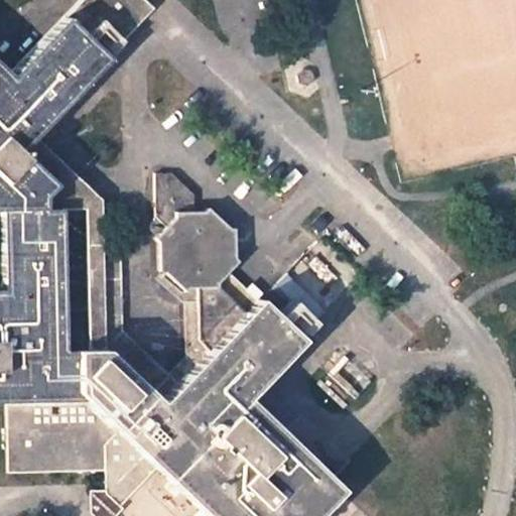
[(80,0),(7,76),(0,69),(0,235),(1,289),(0,289),(0,402),(4,402),(6,474),(103,471),(104,491),(105,496),(117,507),(119,505),(154,469),(161,476),(201,512),(205,515),(314,515),(339,491),(329,480),(244,399),(299,340),(256,298),(242,313),(215,286),(187,287),(183,290),(184,356),(167,375),(149,394),(102,349),(87,350),(84,209),(91,209),(99,208),(100,201),(33,134),(106,58),(81,35),(96,18),(121,40),(150,9),(140,0),(80,0)]
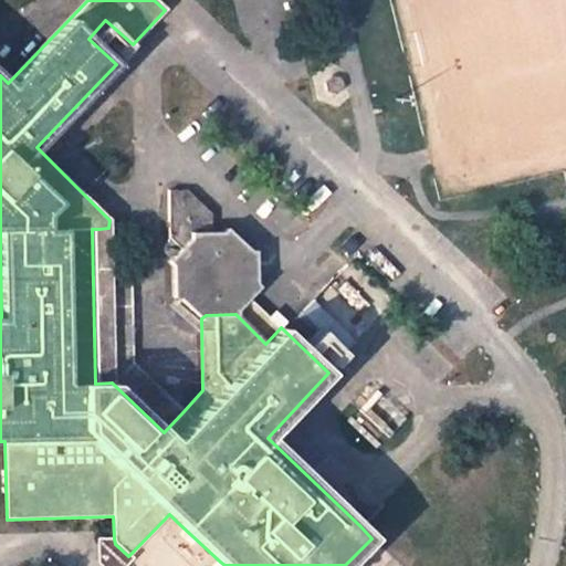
[(341,79),(331,75),(324,82),(326,92),(336,94),(343,87),(341,79)]
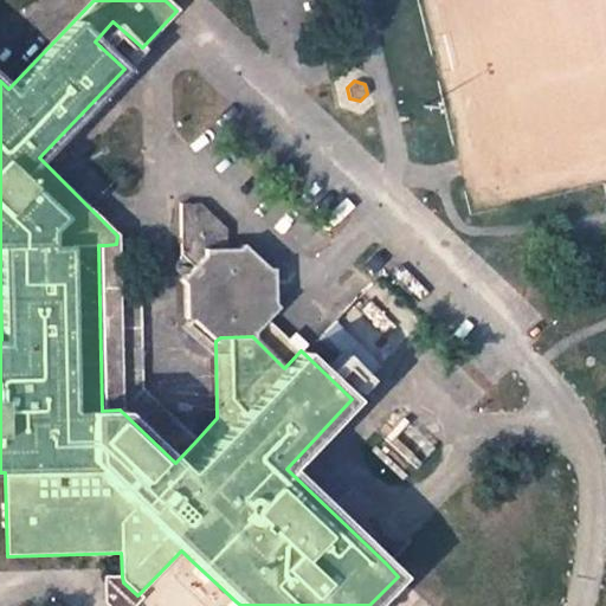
[(199,204),(181,205),(181,255),(193,264),(179,279),(184,283),(184,318),(191,317),(216,341),(220,337),(252,336),(255,335),(252,334),(266,318),(278,308),(274,303),(274,268),(268,268),(242,244),(238,249),(225,247),(225,227),(199,204)]
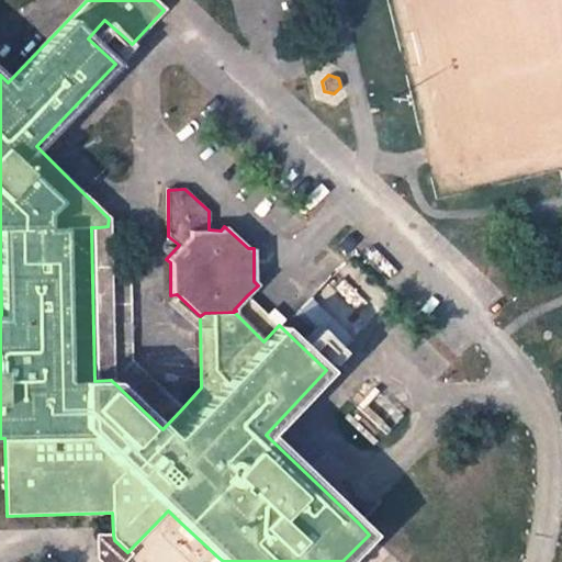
[(110,266),(108,226),(99,227),(91,227),(94,381),(111,380),(110,341),(110,266)]
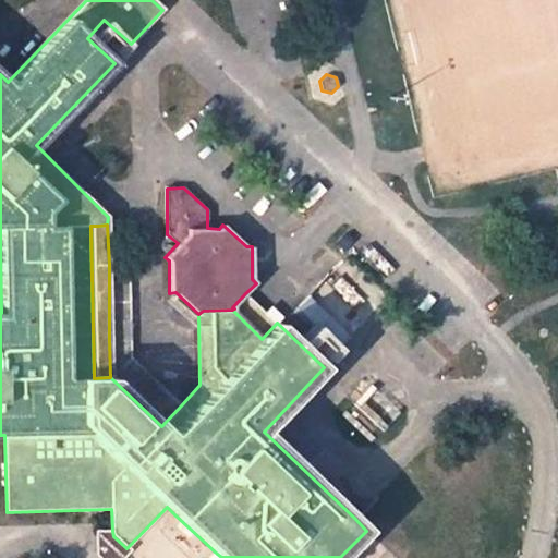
[(129,264),(109,264),(109,339),(130,340),(129,264)]
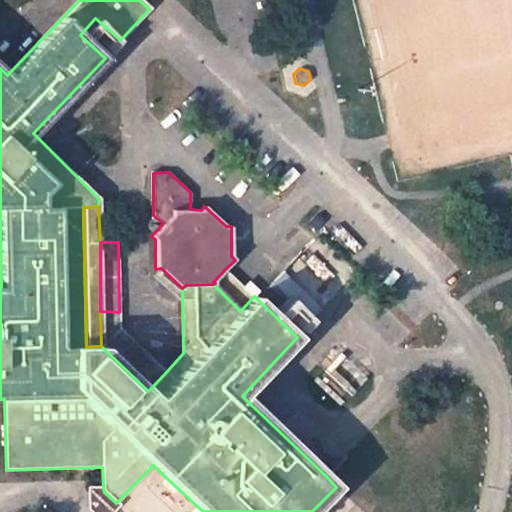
[(240,311),(254,296),(225,269),(213,282),(215,283),(213,284),(240,311)]
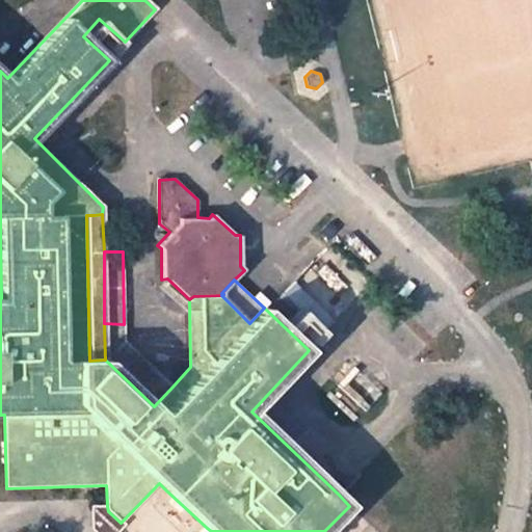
[(105,360),(124,342),(124,324),(104,323),(105,360)]
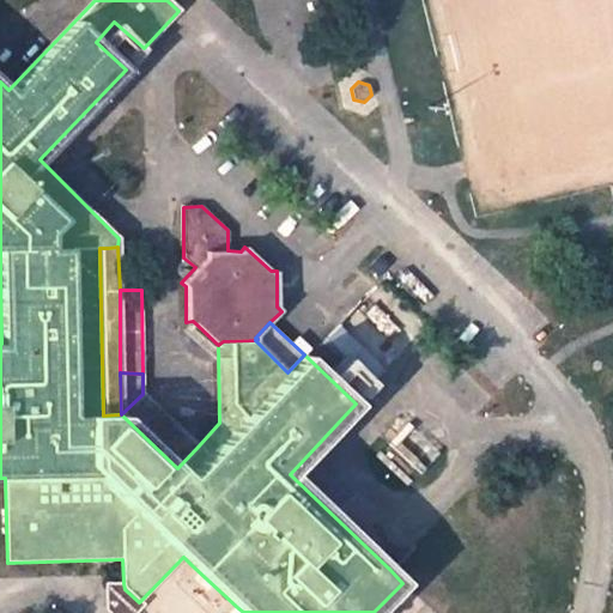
[(177,468),(199,445),(143,394),(121,414),(177,468)]
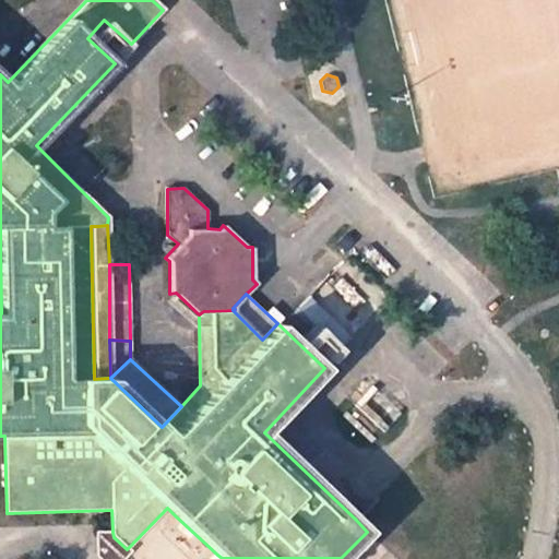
[(113,532),(96,532),(96,556),(99,558),(123,558),(131,551),(129,547),(127,549),(114,537),(113,532)]
